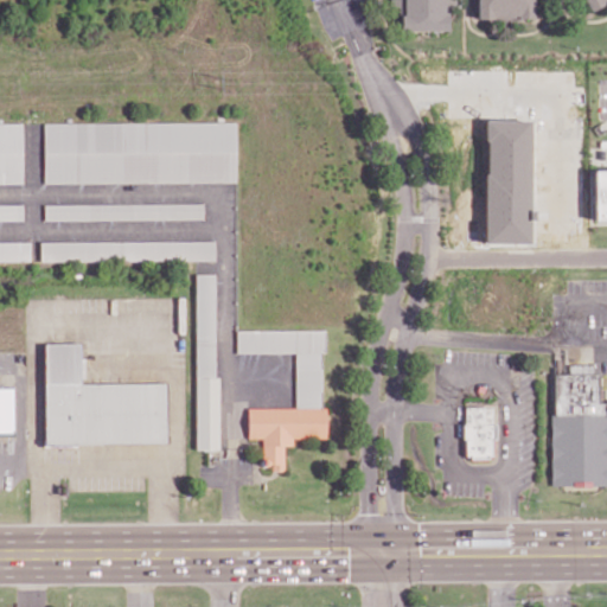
[(446,0),(400,0),(401,30),(447,30),(446,0)]
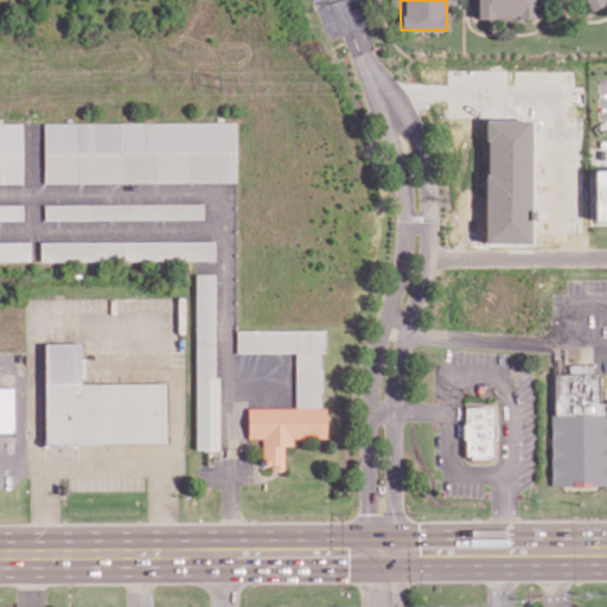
[(475,0),(477,19),(534,18),(532,0),(475,0)]
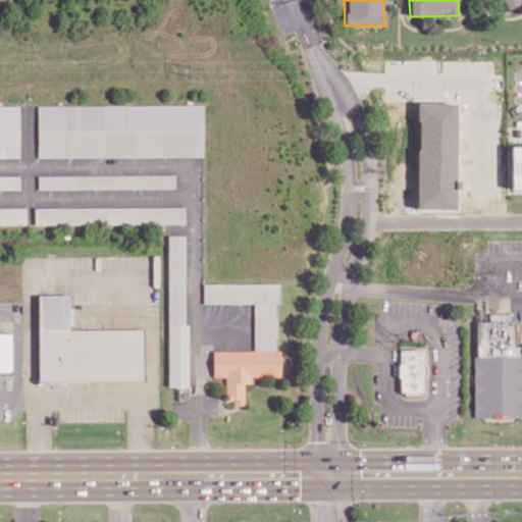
[(500,0),(505,8),(521,0),(500,0)]
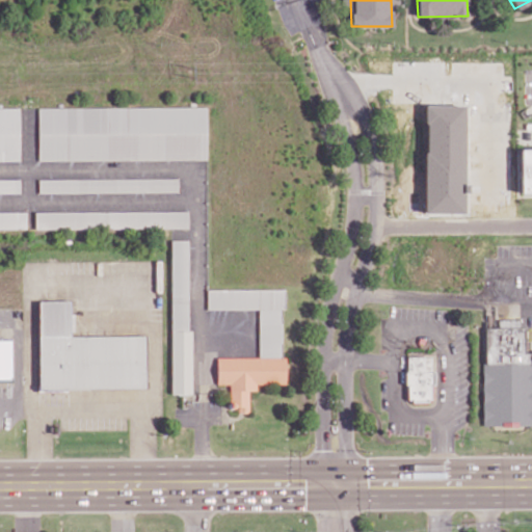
[(463,105),(424,105),(424,213),(463,213),(463,105)]
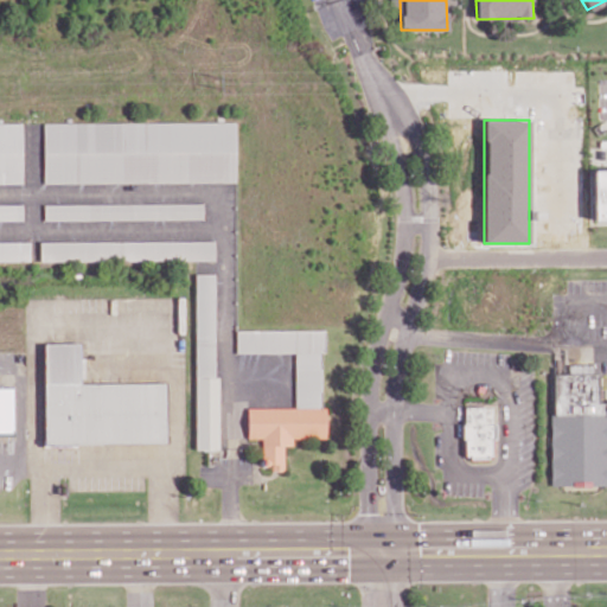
[(0,122),(0,183),(21,183),(20,122),(0,122)]
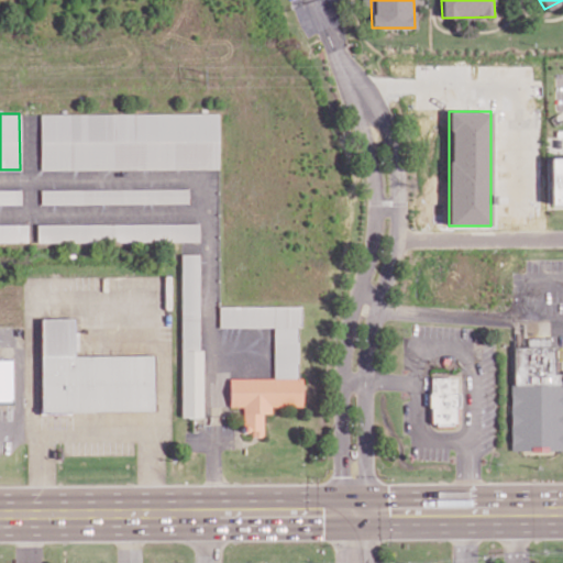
[(40,114),(40,169),(218,168),(218,113),(40,114)]
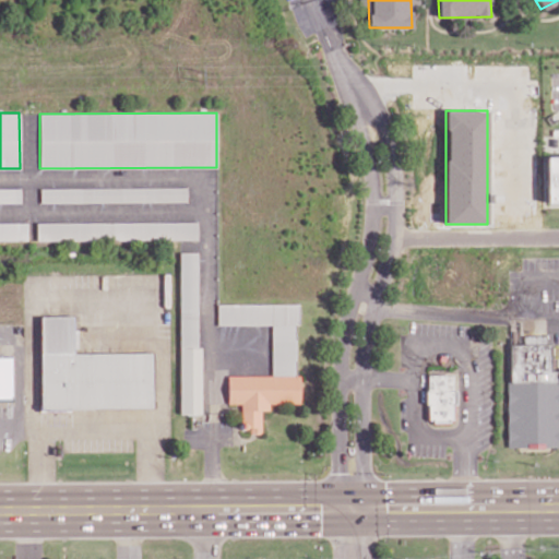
[(558,156),(545,156),(545,203),(558,202),(558,156)]
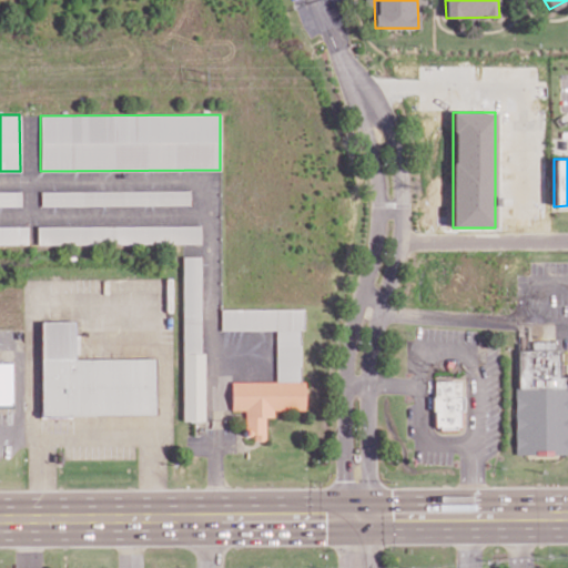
[(41,205),(190,204),(190,190),(40,191),(41,205)]
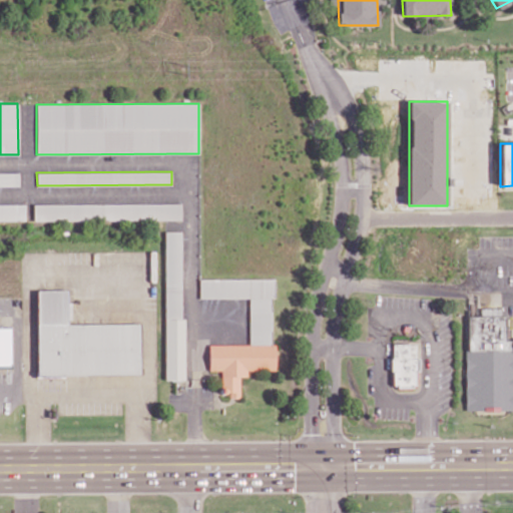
[(0,172),(0,185),(18,185),(18,172),(0,172)]
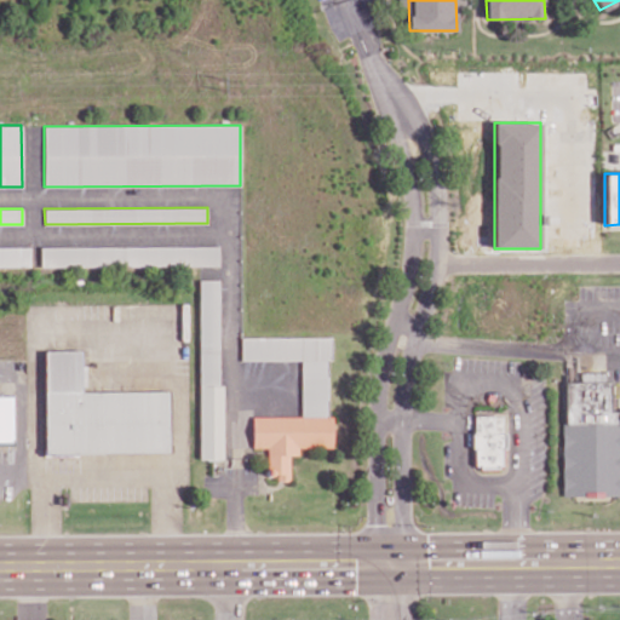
[(40,267),(219,264),(218,245),(40,247),(40,267)]
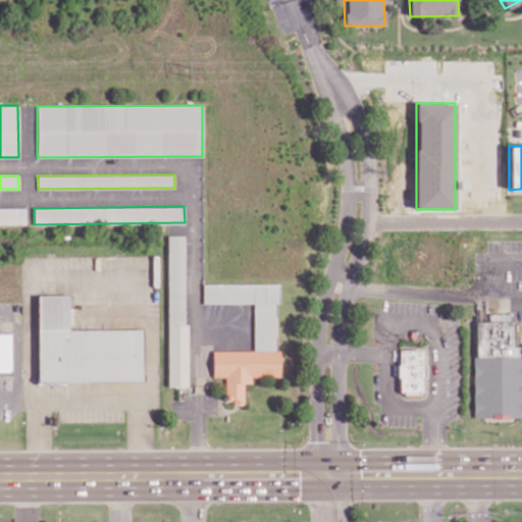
[(24,207),(0,207),(0,224),(24,225),(24,207)]
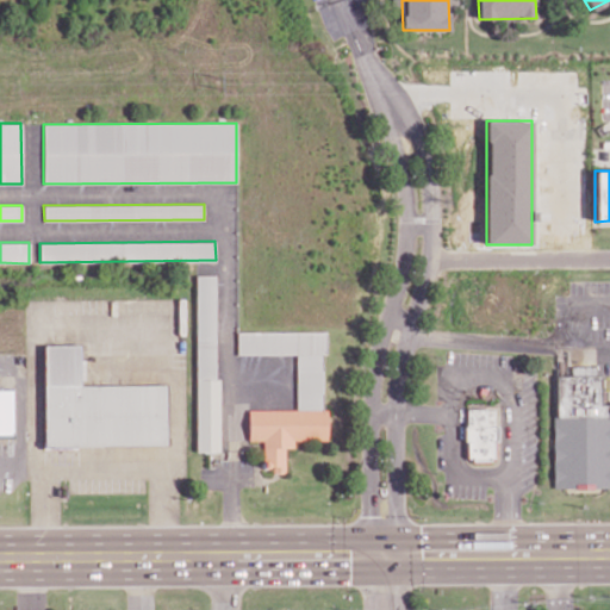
[(217,452),(216,275),(195,275),(195,452),(217,452)]
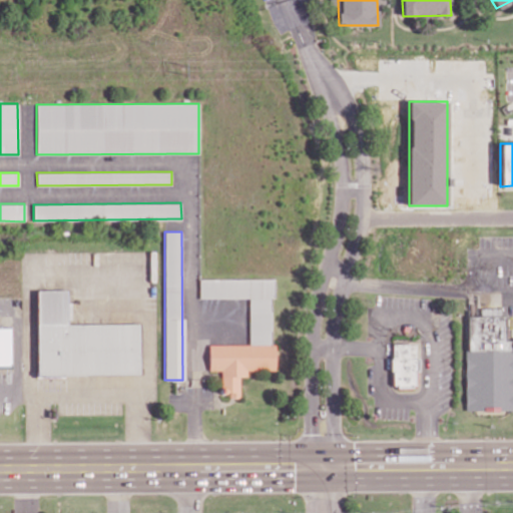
[(248,298),(249,345),(208,345),(208,370),(220,370),(220,393),(228,393),(228,398),(238,398),(238,377),(246,377),(246,370),(275,370),(275,345),(272,345),(272,279),(199,279),(199,299),(248,298)]
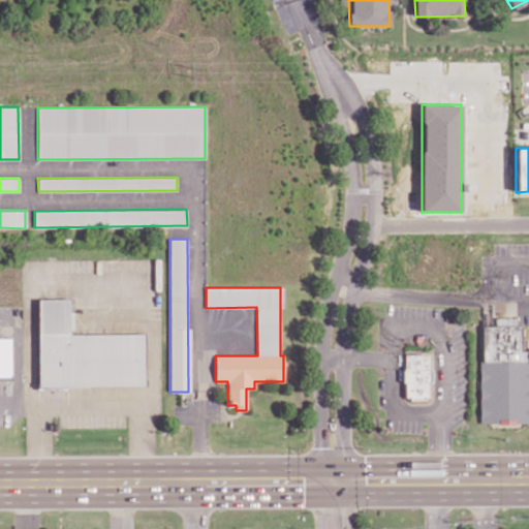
[(144,334),(69,334),(68,299),(37,299),(38,386),(145,386),(144,334)]
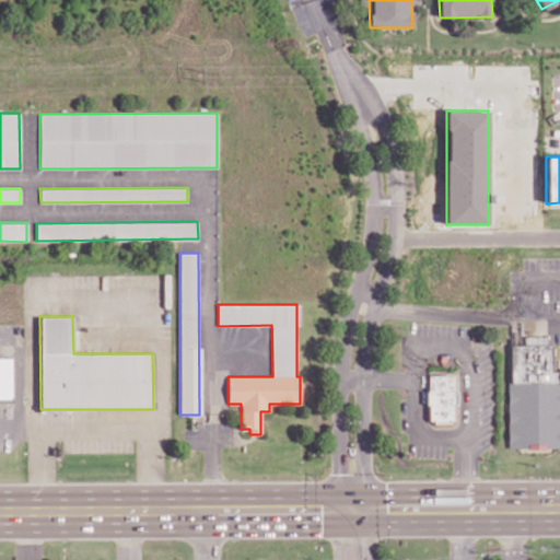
[(510,448),(559,447),(559,370),(559,371),(559,382),(551,382),(551,345),(546,345),(546,336),(525,336),(525,345),(509,345),(510,448)]
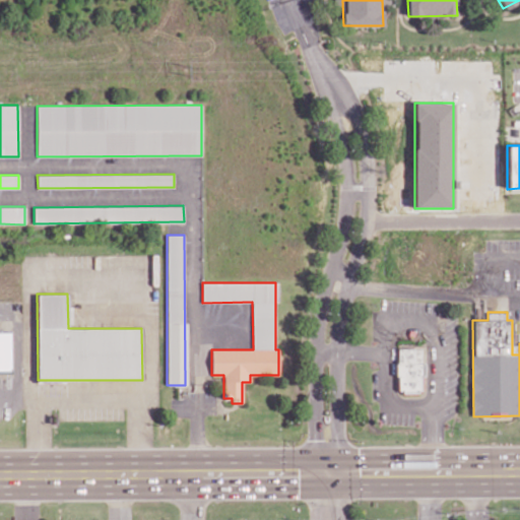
[(0,331),(0,370),(11,370),(11,332),(0,331)]
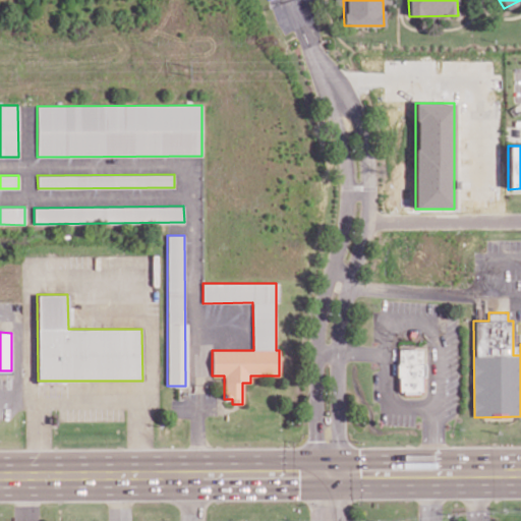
[(398,349),(397,392),(423,393),(424,349),(398,349)]
